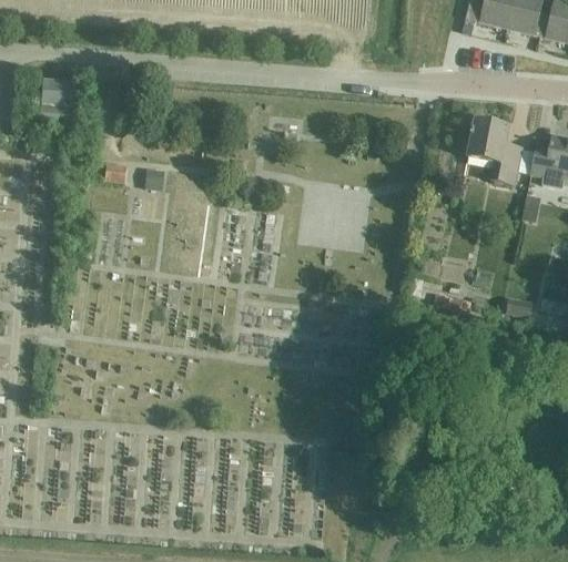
[(507,27),(513,0),(469,0),(465,17),(507,27)]
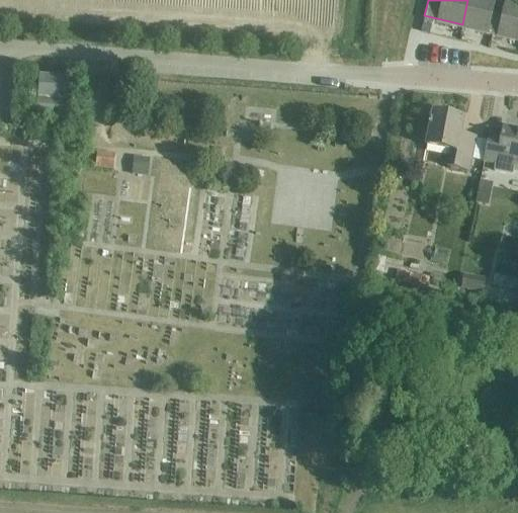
[(467,0),(462,24),(492,31),(498,8),(493,7),(494,0),(467,0)]
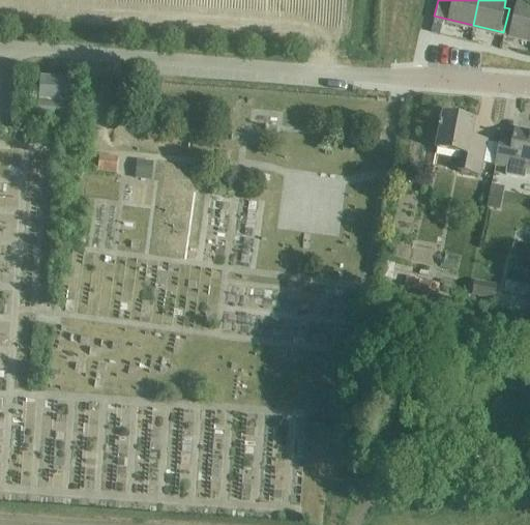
[(509,8),(503,32),(529,38),(529,1),(524,0),(518,0),(514,10),(509,8)]
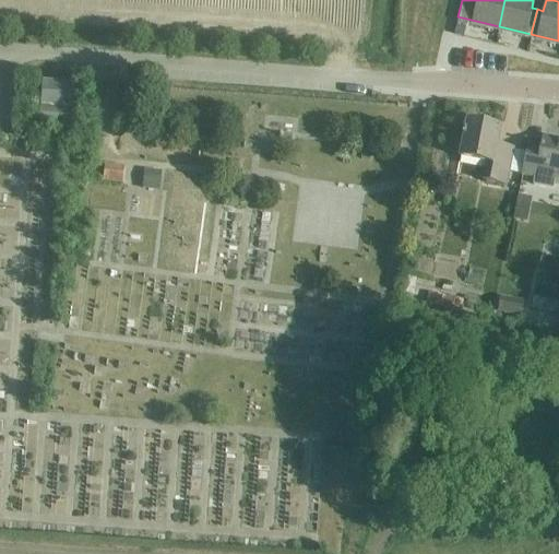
[(458,21),(454,31),(463,33),(465,23),(458,21)]
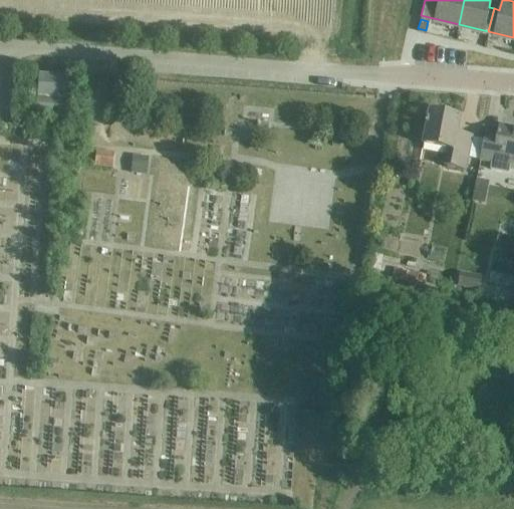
[(41,71),(39,94),(37,113),(66,116),(66,96),(68,73),(41,71)]
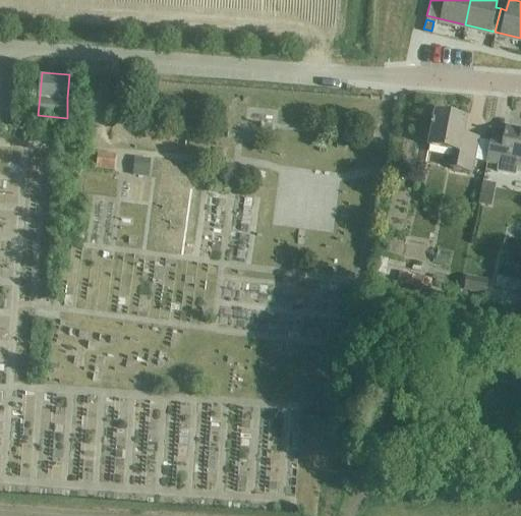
[(436,109),(429,141),(454,147),(451,164),(472,168),(478,133),(463,130),(466,115),(436,109)]
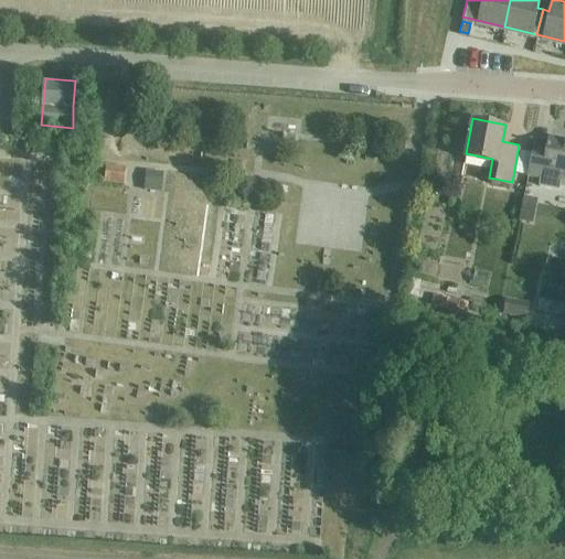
[(557,187),(560,180),(564,180),(564,136),(551,133),(548,143),(535,141),(529,172),(541,174),(540,183),(557,187)]
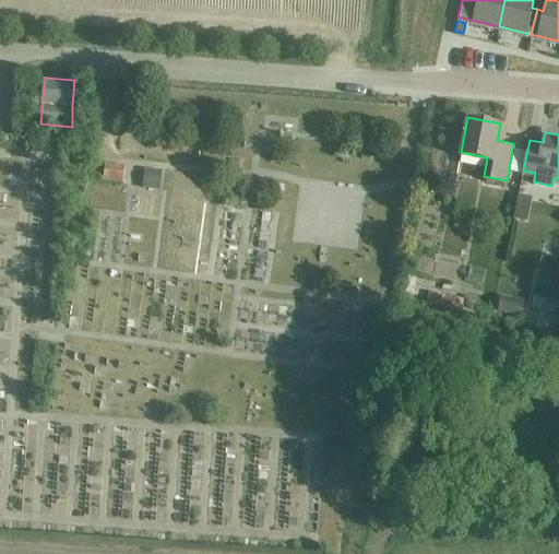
[(104,162),(103,178),(126,181),(127,164),(104,162)]
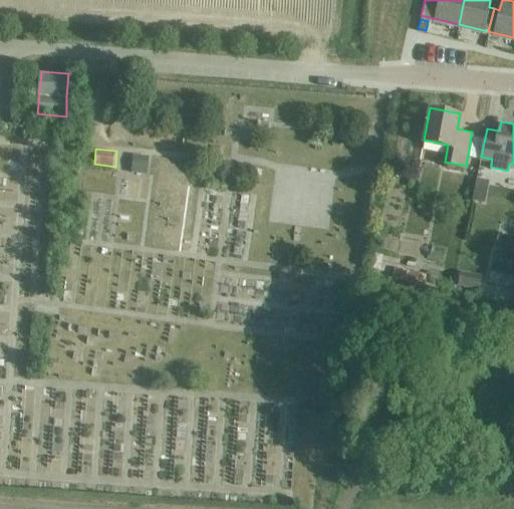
[(149,155),(134,154),(132,169),(147,171),(149,155)]
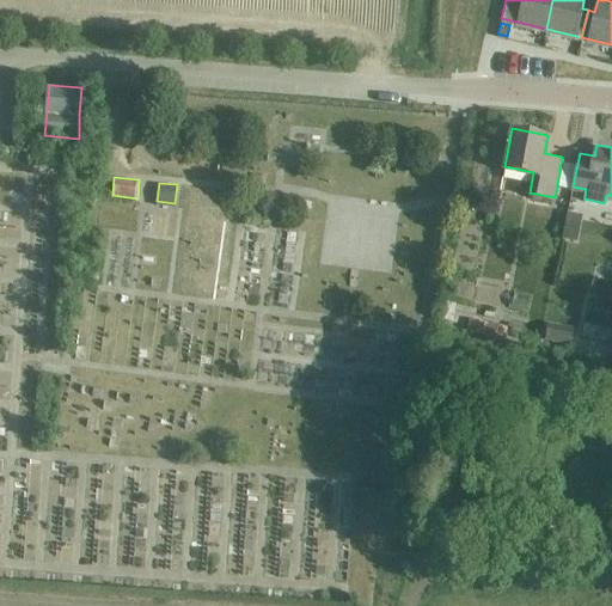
[(582,213),(568,209),(562,237),(577,239),(582,213)]
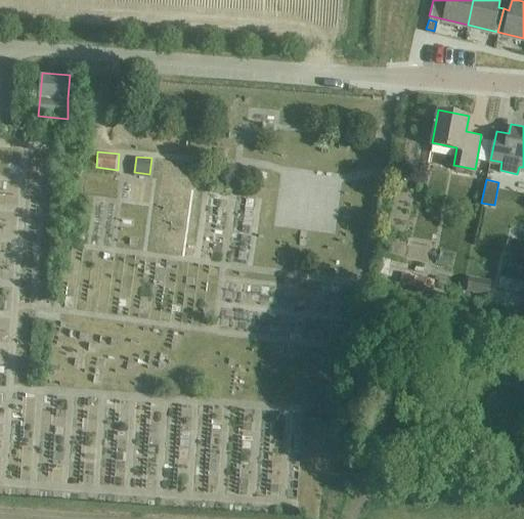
[(378,266),(377,276),(386,278),(388,268),(378,266)]
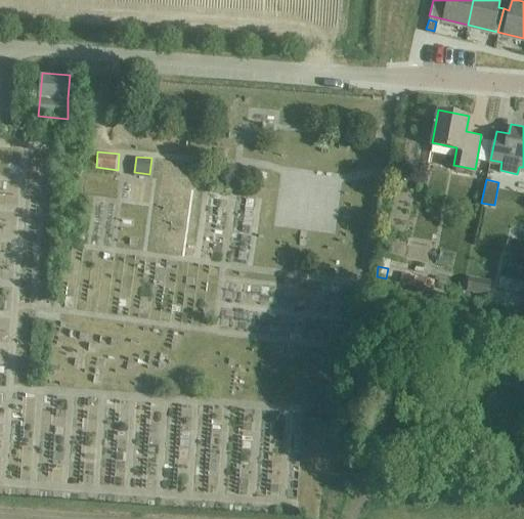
[(416,283),(418,274),(402,271),(401,279),(416,283)]
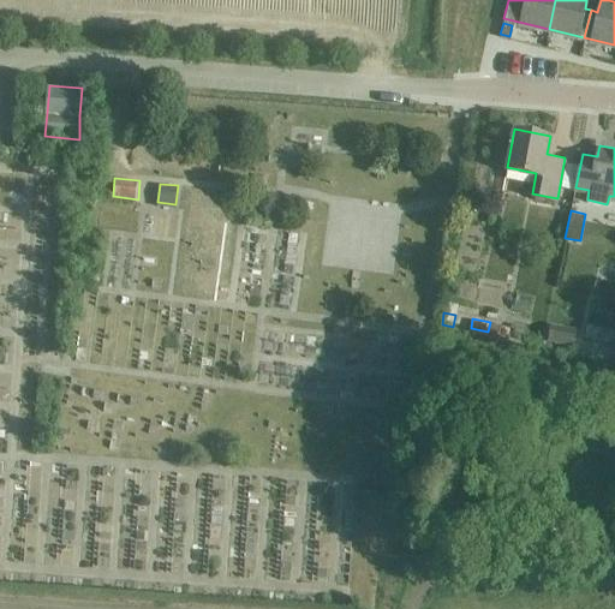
[(507,326),(490,322),(488,332),(506,334),(507,326)]
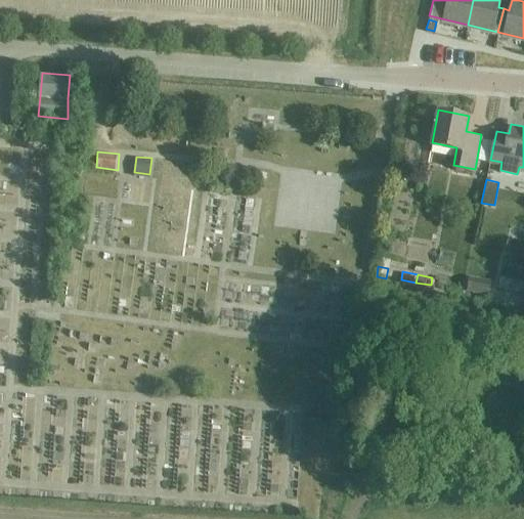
[(465,276),(463,290),(486,295),(488,280),(465,276)]
